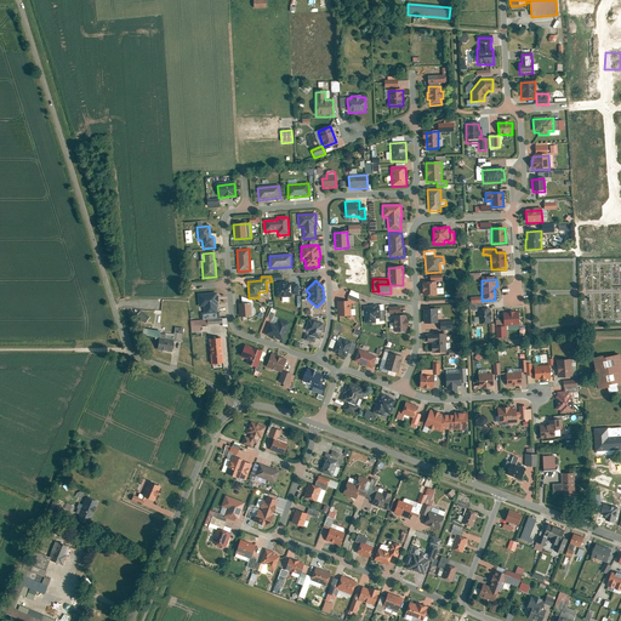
[(275,284),(275,298),(291,298),(291,296),(291,284),(291,283),(275,284)]
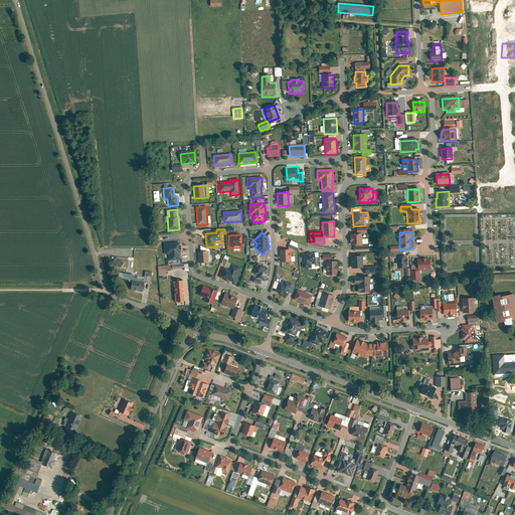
[(361,234),(350,234),(350,246),(362,246),(361,234)]
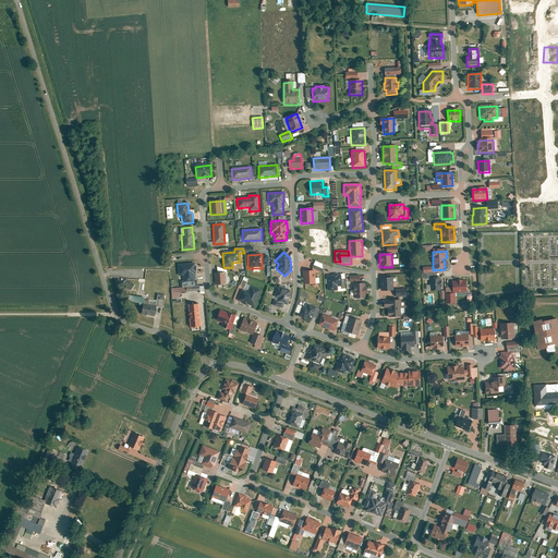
[(315,262),(312,269),(323,274),(322,265),(315,262)]
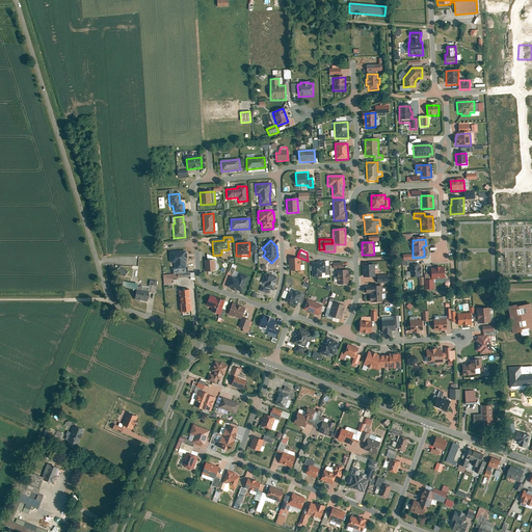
[(185,251),(169,253),(170,264),(174,264),(175,269),(171,269),(173,274),(188,273),(187,267),(186,267),(185,263),(186,263),(185,251)]
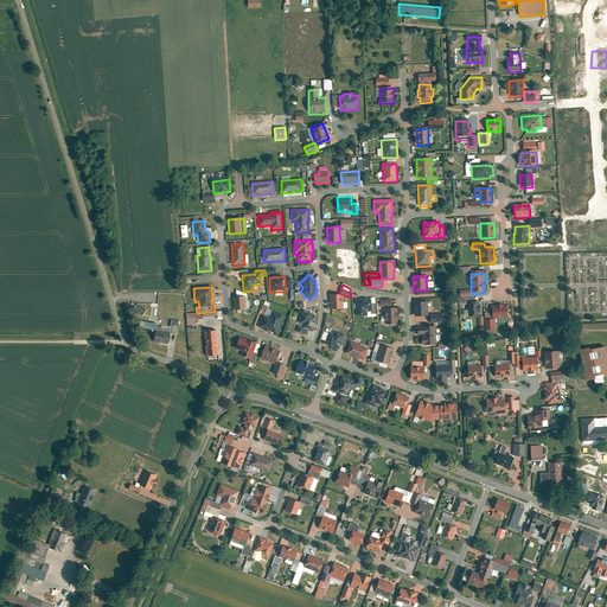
[(330,311),(343,310),(343,304),(342,295),(330,295),(330,311)]
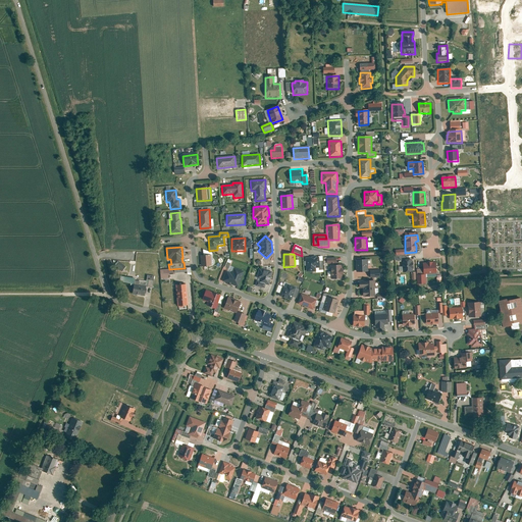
[(201,267),(211,266),(210,255),(200,257),(201,267)]
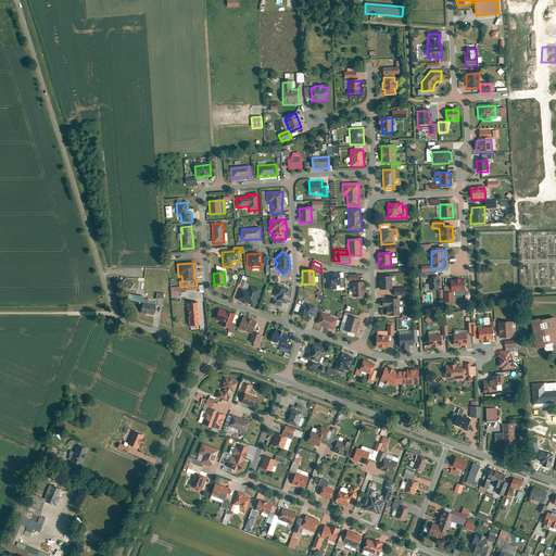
[(344,279),(340,279),(339,275),(325,276),(326,290),(336,290),(336,287),(340,287),(340,289),(344,288),(344,279)]
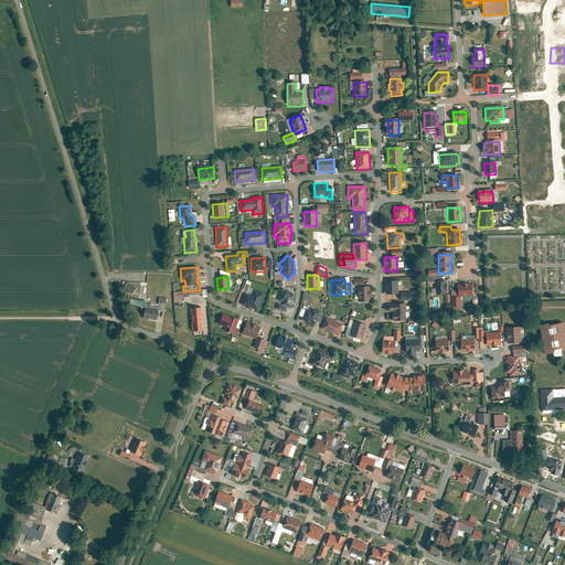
[(358,302),(371,302),(370,287),(362,288),(362,286),(363,286),(363,279),(353,280),(353,287),(358,286),(358,302)]
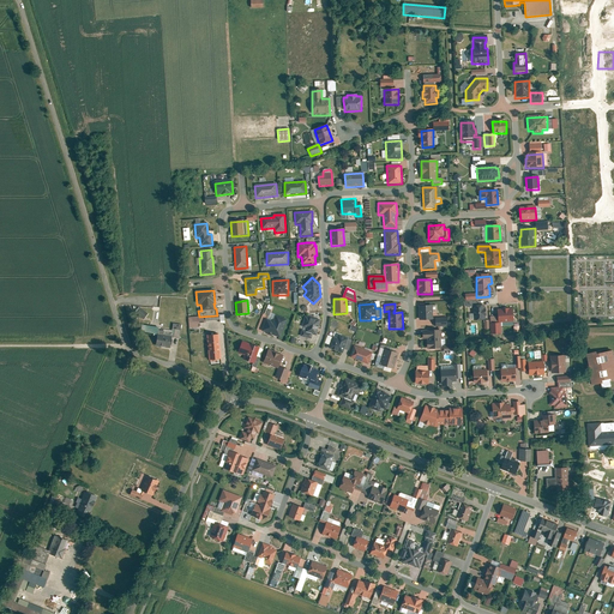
[(432,306),(419,307),(419,321),(433,320),(432,306)]
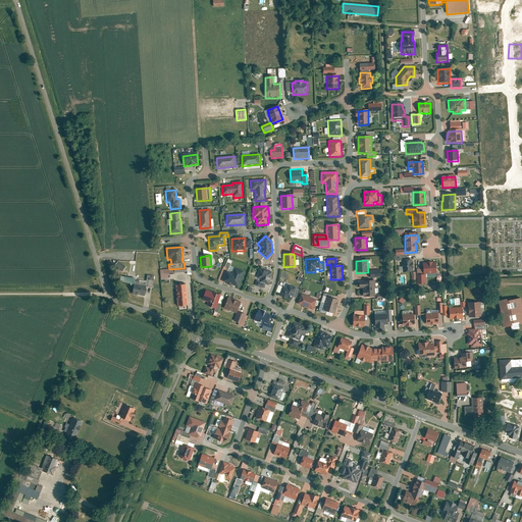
[(405,261),(402,261),(403,273),(412,272),(412,260),(405,261)]
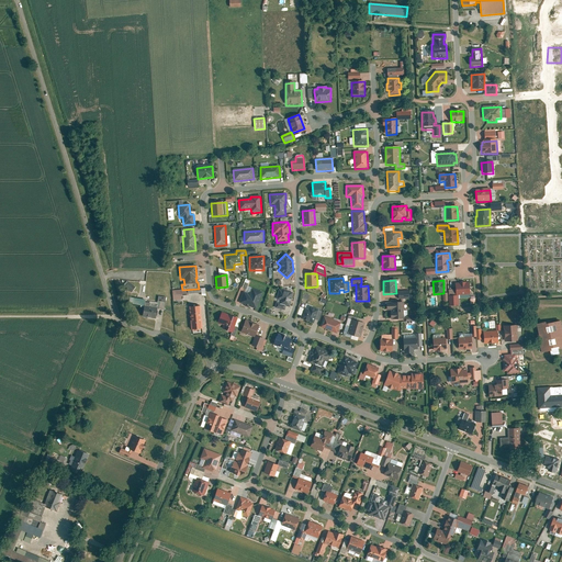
[(135,288),(128,283),(124,289),(131,293),(135,288)]
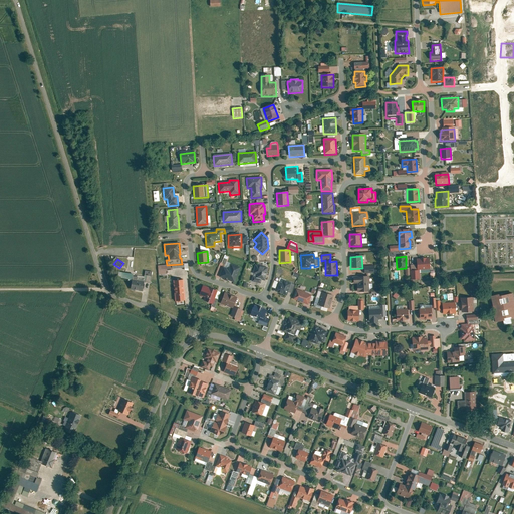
[(429,259),(416,260),(417,271),(422,270),(422,274),(429,274),(429,270),(430,270),(429,259)]
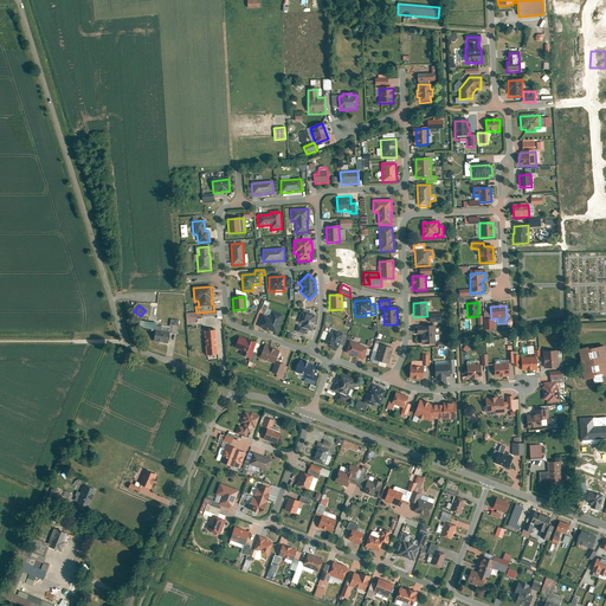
[(271,311),(270,315),(266,317),(262,315),(258,328),(276,334),(283,316),(271,311)]
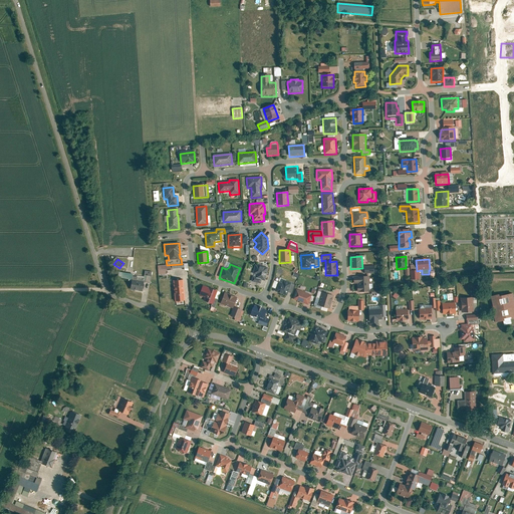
[(171,265),(157,266),(158,275),(172,274),(171,265)]
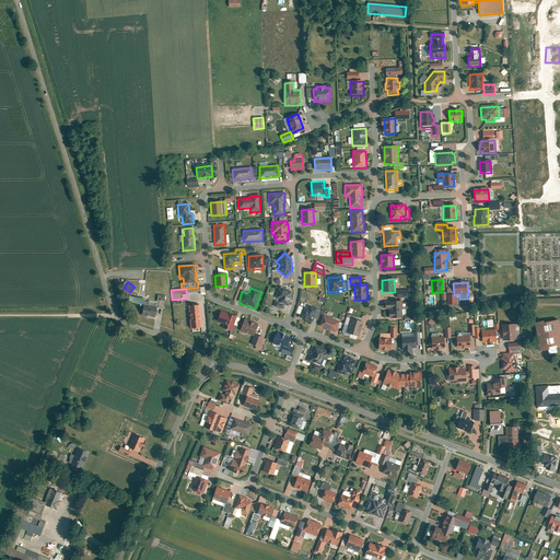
[(283,310),(284,306),(289,307),(290,302),(292,292),(278,289),(276,299),(276,302),(275,302),(273,307),(283,310)]
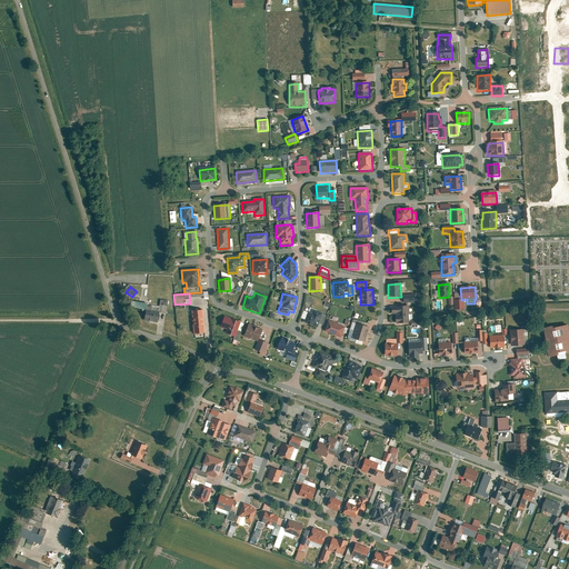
[(168,301),(160,300),(158,313),(166,315),(168,301)]
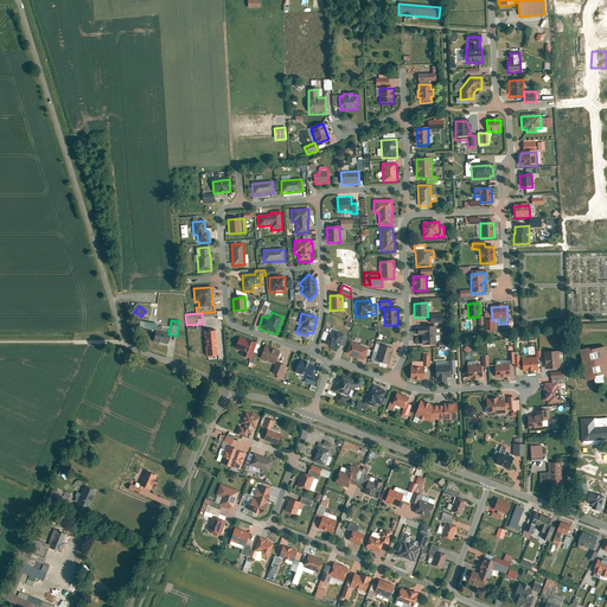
[(493,320),(485,320),(485,332),(494,331),(493,320)]
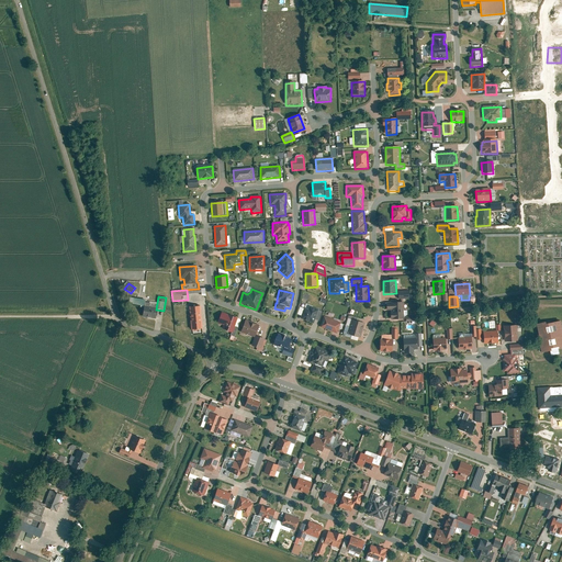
[(404,303),(386,304),(386,311),(390,311),(391,321),(403,319),(403,311),(404,311),(404,303)]
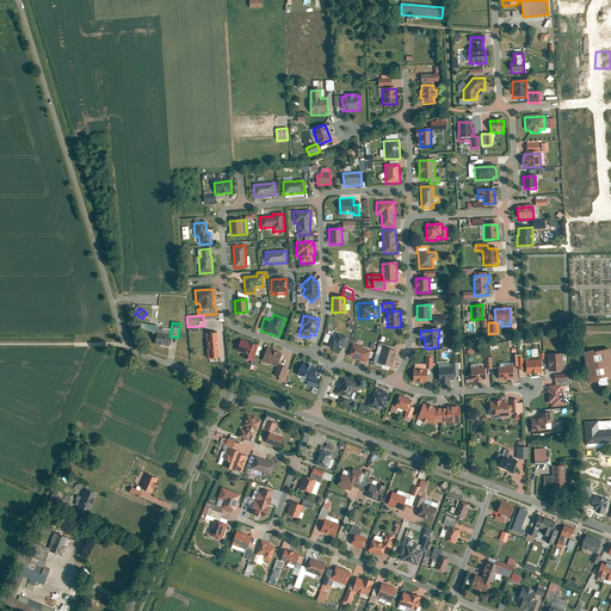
[(205,333),(207,345),(218,344),(217,332),(205,333)]
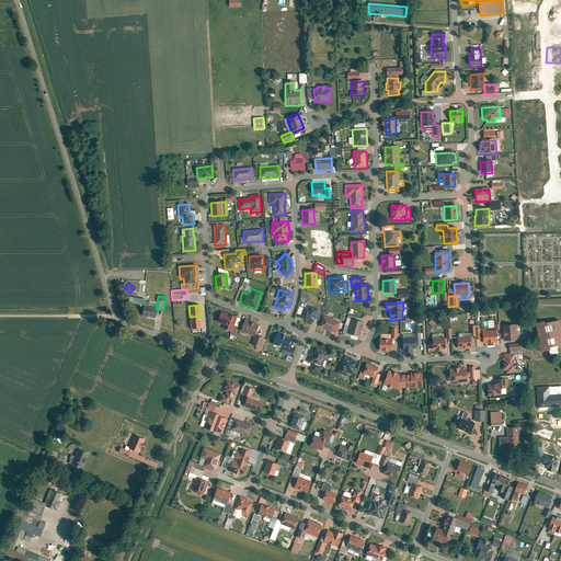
[(299,319),(312,323),(315,320),(318,310),(309,307),(307,310),(304,308),(304,309),(300,317),(299,319)]
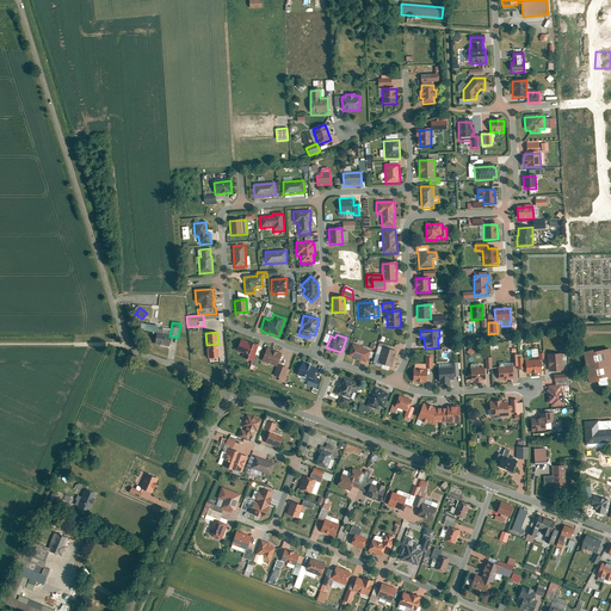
[(156,335),(154,345),(168,347),(171,338),(156,335)]
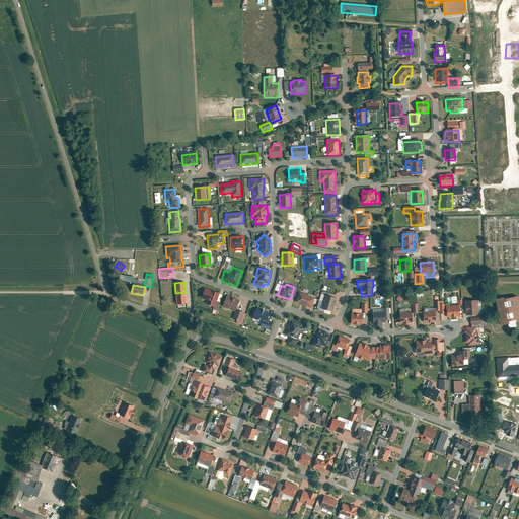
[(205,305),(215,308),(220,294),(210,291),(210,292),(204,290),(201,299),(207,301),(205,305)]
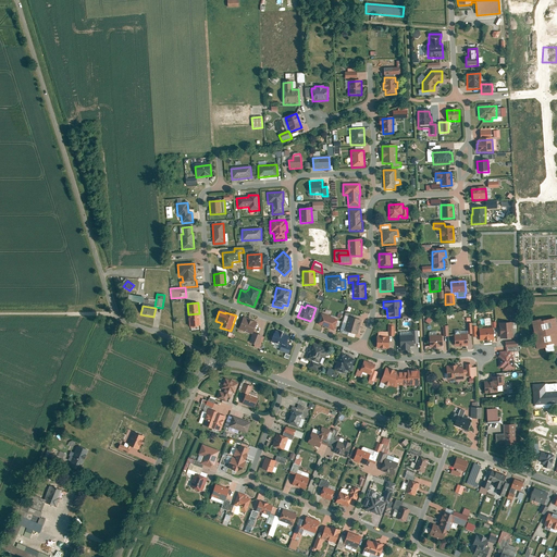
[(189,327),(200,326),(199,313),(188,314),(189,327)]
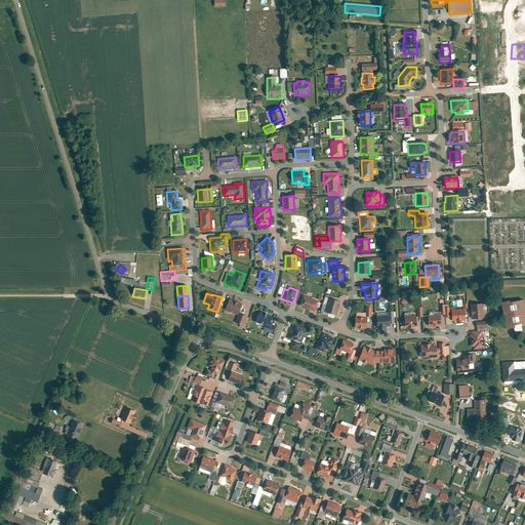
[(318,303),(303,296),(298,307),(315,312),(318,303)]
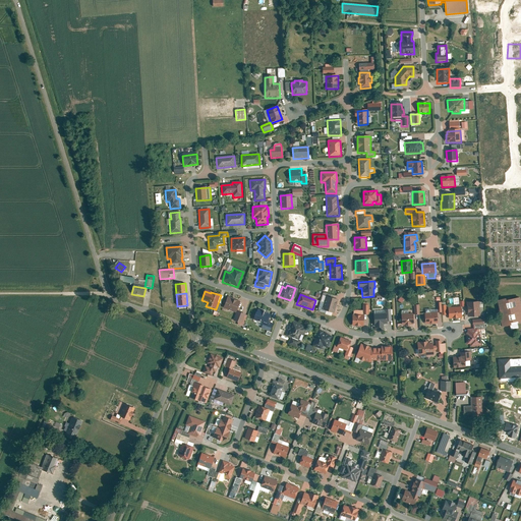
[(322,310),(334,314),(338,300),(326,296),(326,297),(322,309),(322,310)]
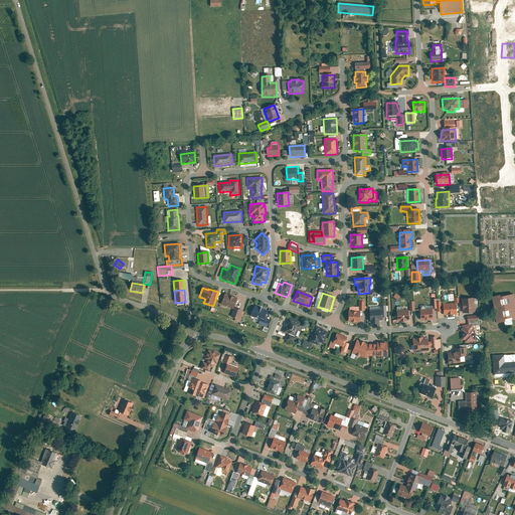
[(225,294),(220,305),(232,310),(236,299),(225,294)]
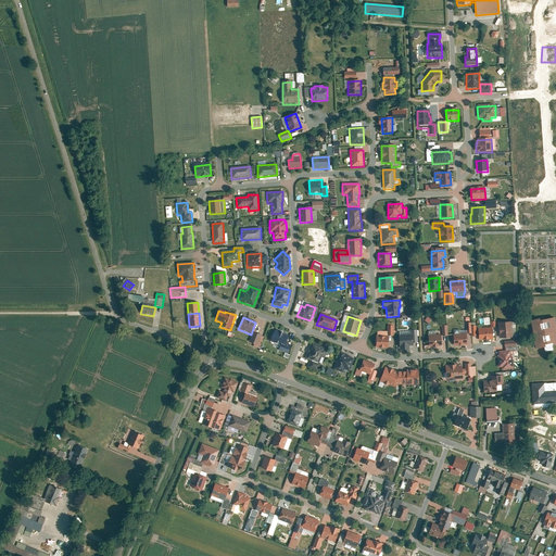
[(531,323),(536,351),(546,349),(546,346),(555,343),(555,324),(555,320),(541,323),(541,320),(531,323)]
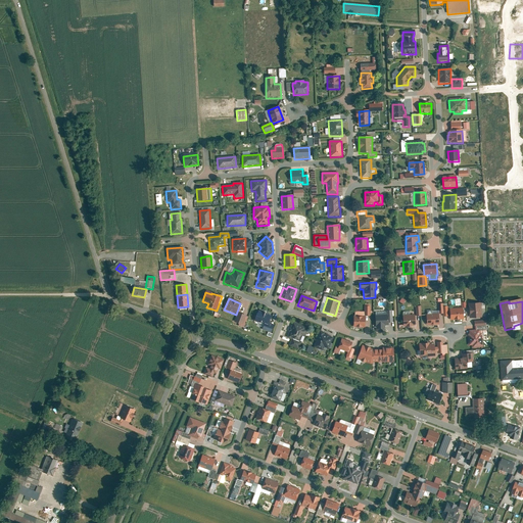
[(470,319),(482,318),(481,303),(469,304),(470,319)]
